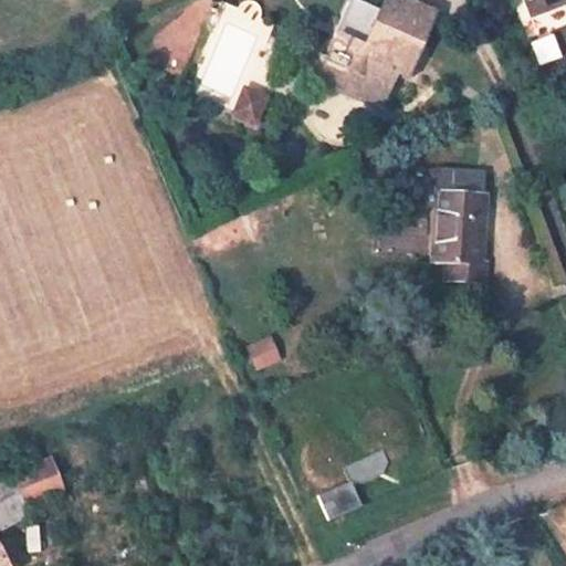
[(438,7),(422,0),(385,0),(366,43),(339,30),(318,77),(384,105),(412,41),(421,45),(438,7)]
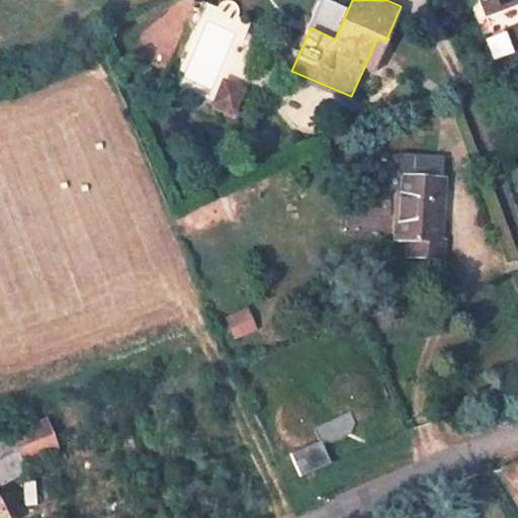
[(517,0),(487,0),(494,16),(517,6),(517,0)]
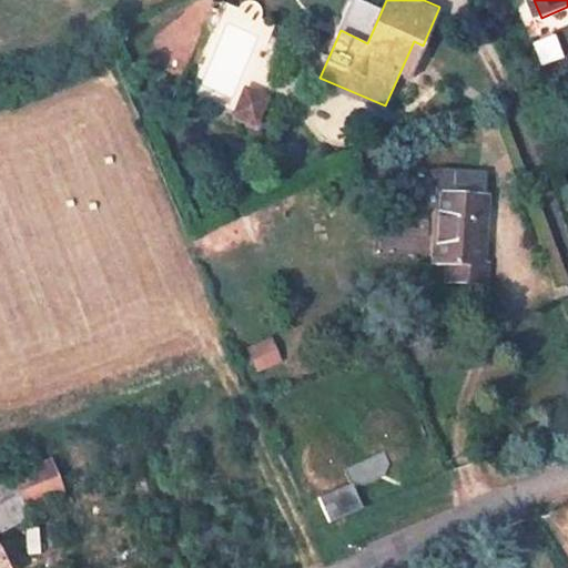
[(256,127),(270,95),(242,83),(229,114),(256,127)]
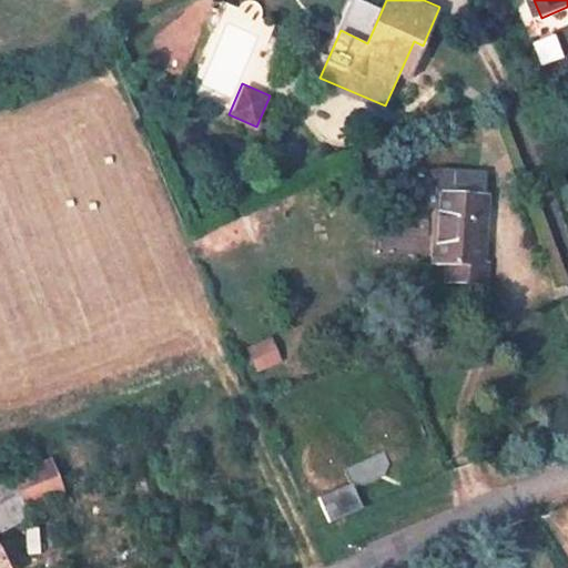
[(482,266),(486,199),(460,196),(462,176),(453,174),(444,175),(435,179),(430,182),(422,192),(419,210),(438,212),(434,264),(449,265),(448,283),(488,285),(489,266),(482,266)]
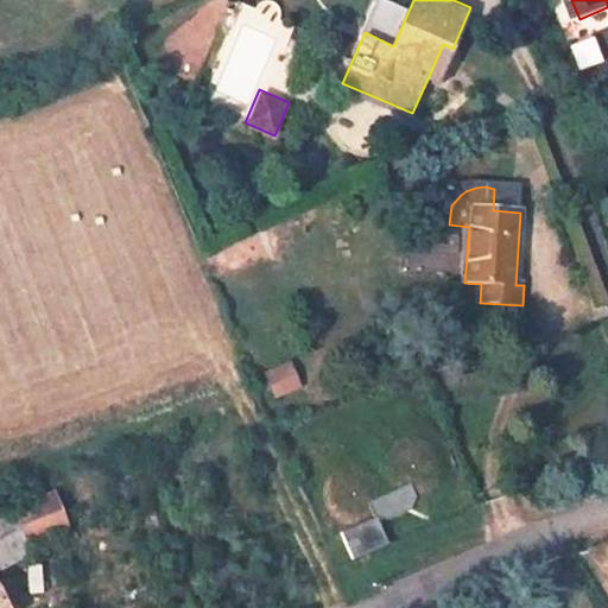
[(521,191),(494,189),(493,210),(520,213),(521,191)]
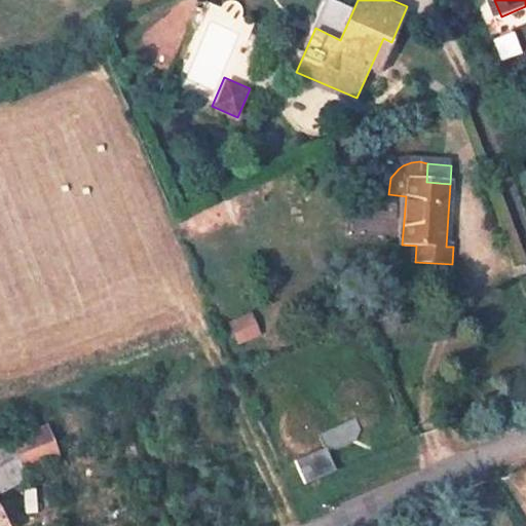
[(352,218),(351,232),(377,235),(379,221),(352,218)]
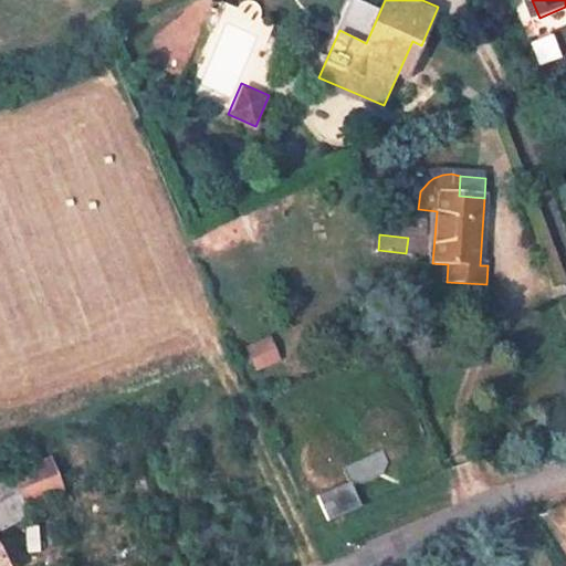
[(269,335),(243,346),(253,369),(279,358),(269,335)]
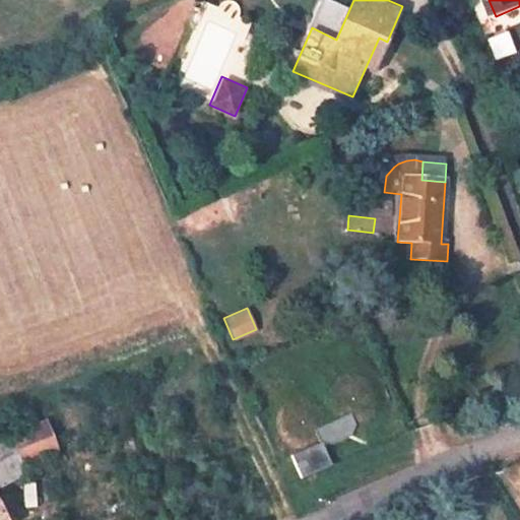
[(316,441),(326,467),(356,455),(347,431),(358,435),(374,429),(377,416),(383,415),(389,413),(393,408),(395,403),(395,397),(393,391),(389,386),(383,383),(377,383),(372,385),(367,389),(364,394),(362,399),(363,404),(348,409),(344,404),(340,401),(334,399),(328,400),(323,402),(319,407),(316,412),(316,418),(318,425),(322,430),(327,433),(331,435),(316,441)]
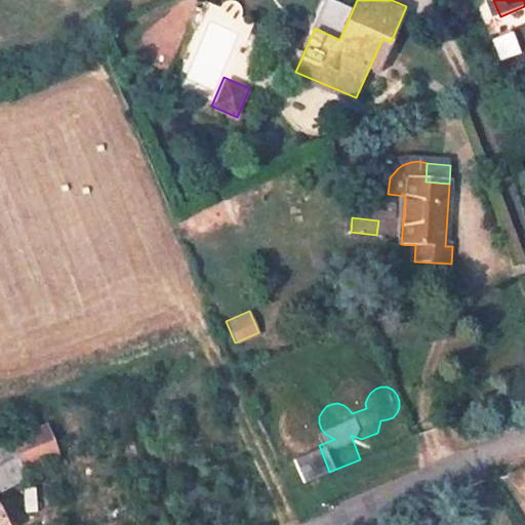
[(31,471),(70,455),(56,425),(17,439),(31,471)]
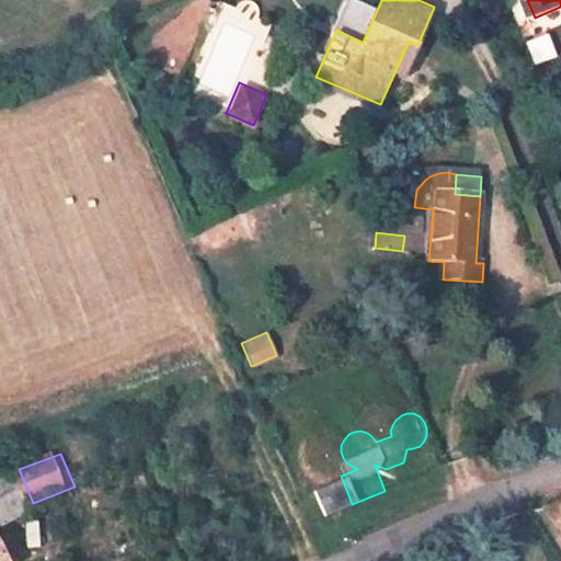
[(33,503),(19,469),(0,477),(0,527),(35,510),(33,503)]
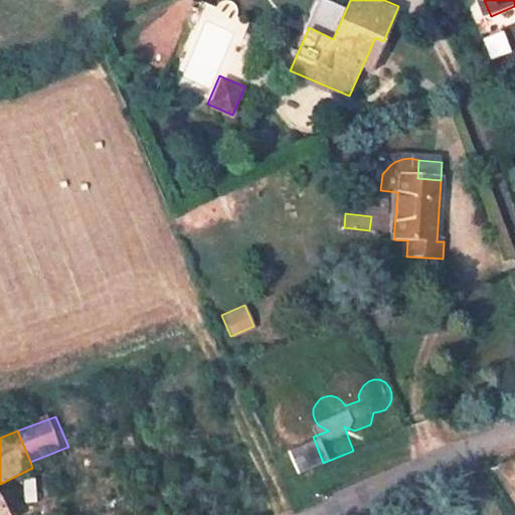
[(0,490),(0,514),(10,514),(12,514),(0,490)]
